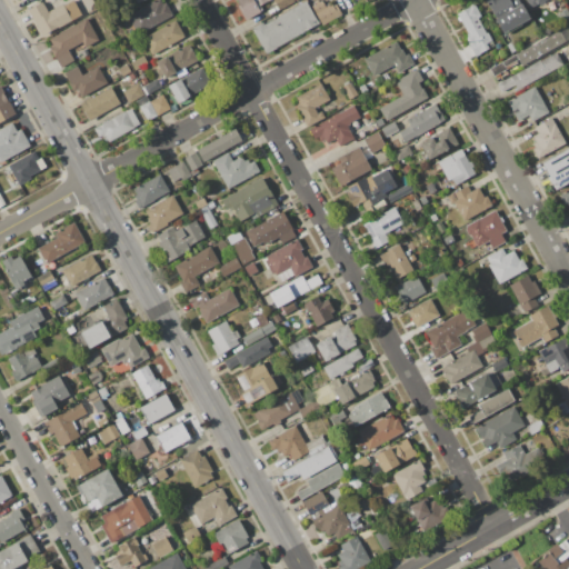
[(28,10),(42,2),(48,12),(71,0),(73,0),(82,16),(42,37),(28,10)]
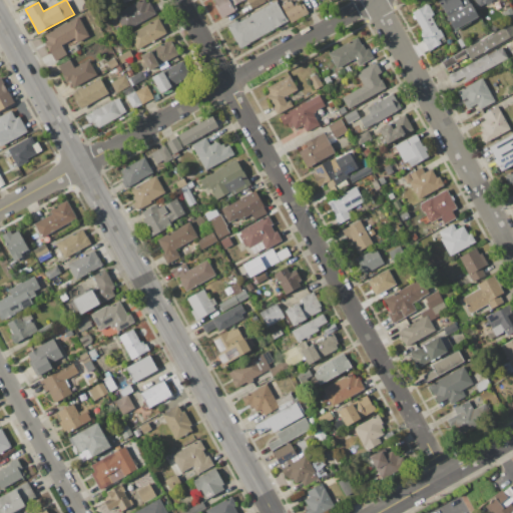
[(115,14),(141,0),(143,0),(146,4),(149,3),(155,13),(124,30),(115,14)]
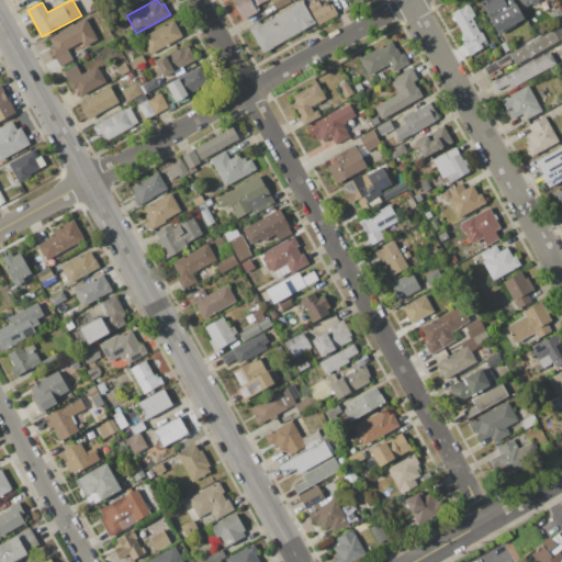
[(234,0),(266,0),(256,6),(259,11),(244,19),(234,0)]
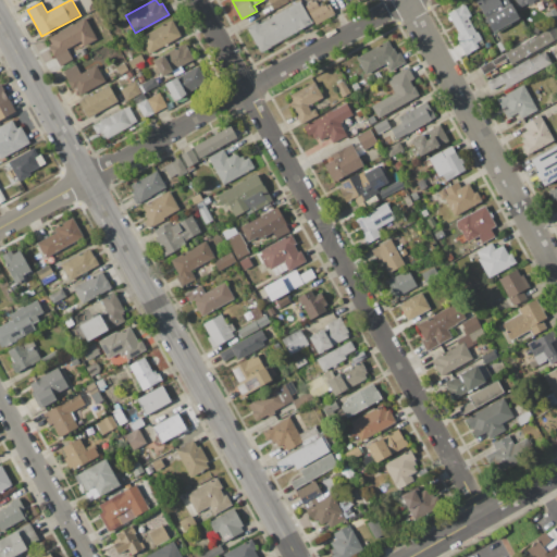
[(273,11),(268,0),(288,0),(289,2),(273,11)]
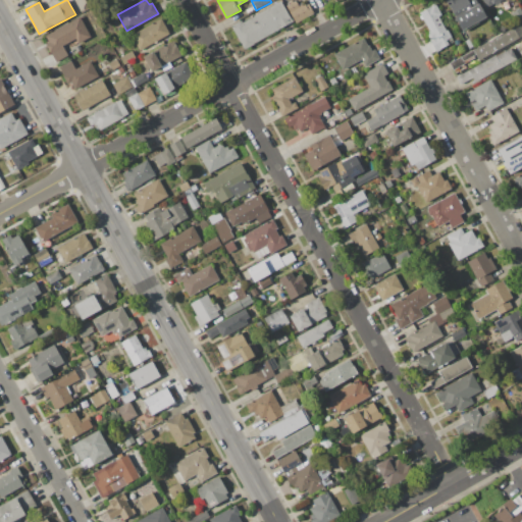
[(286,5),(296,0),(299,5),(303,3),(304,5),(308,3),(314,12),(296,22),(286,5)]
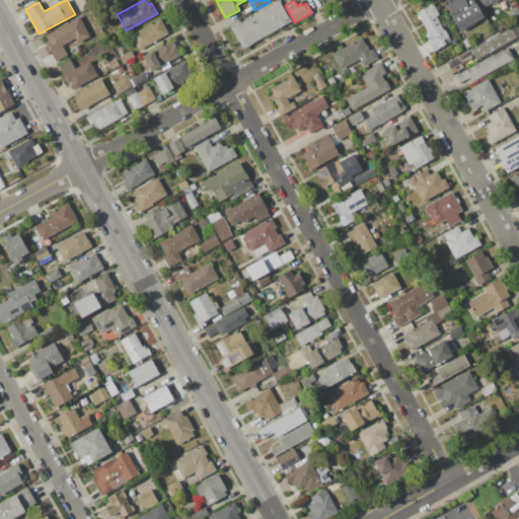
[(443,0),(466,0),(469,5),(475,2),(484,17),(459,29),(443,0)]
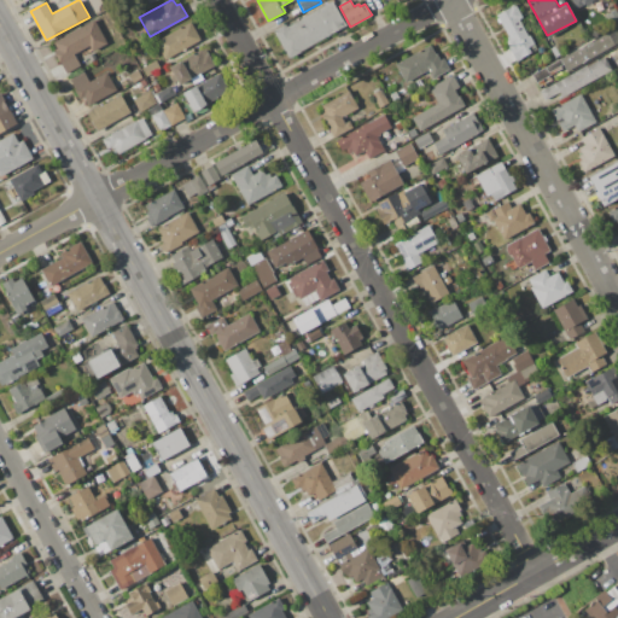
[(570,0),(576,10),(592,0),(570,0)]
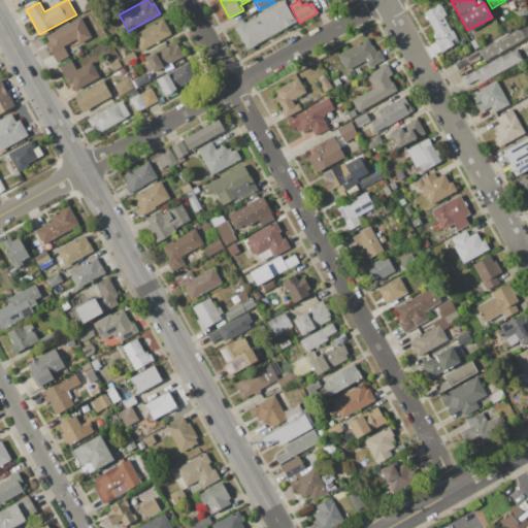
[(234,26),(243,21),(244,23),(285,1),(296,23),(246,50),(234,26)]
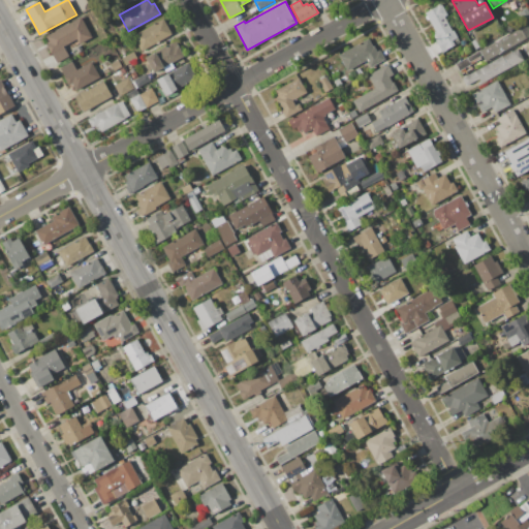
[(440,4),(446,14),(443,17),(452,30),(454,29),(458,36),(453,39),(455,44),(442,52),(422,13),(440,4)]
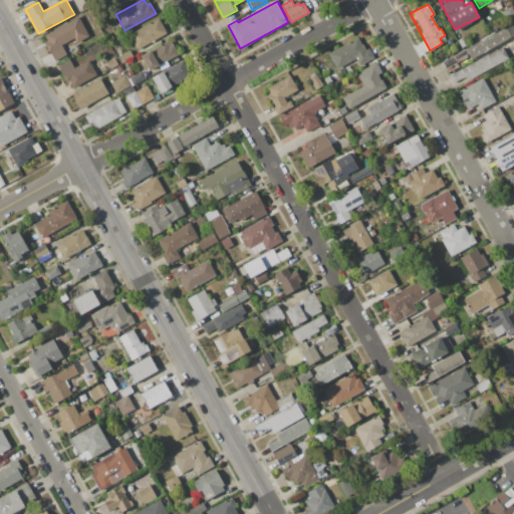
[(45,35),(79,16),(89,35),(76,42),(74,38),(62,45),(67,55),(55,61),(44,42),(48,40),(45,35)]
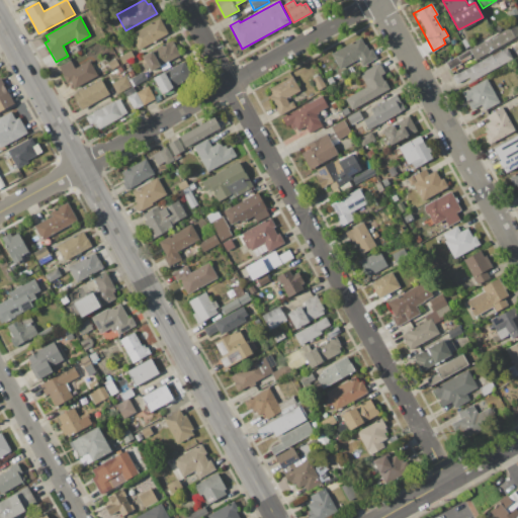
[(131,34),(160,18),(168,32),(139,49),(131,34)]
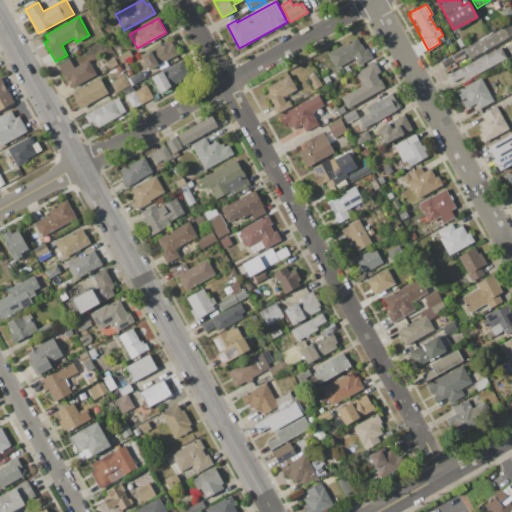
[(463,49),(505,27),(510,36),(469,59),(463,49)]
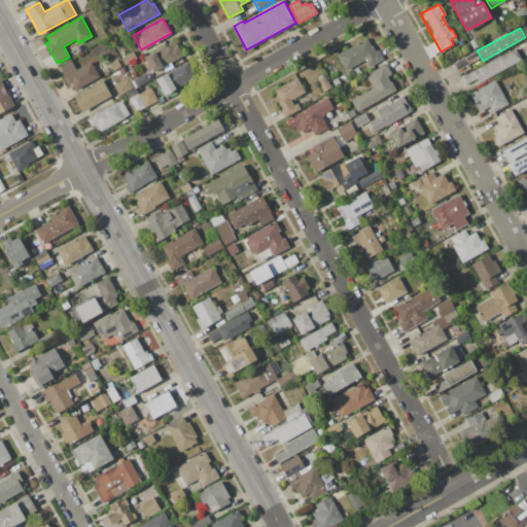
[(469,41),(477,38),(480,44),(473,48),(469,41)]
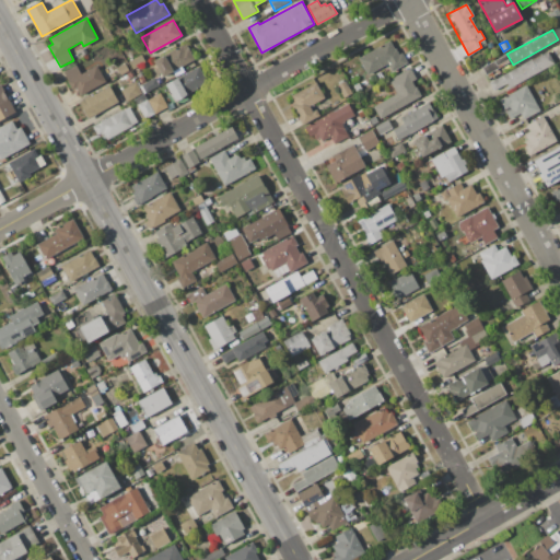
[(359,58),(391,42),(394,48),(396,48),(399,56),(403,54),(408,62),(392,71),(387,62),(368,73),(359,58)]
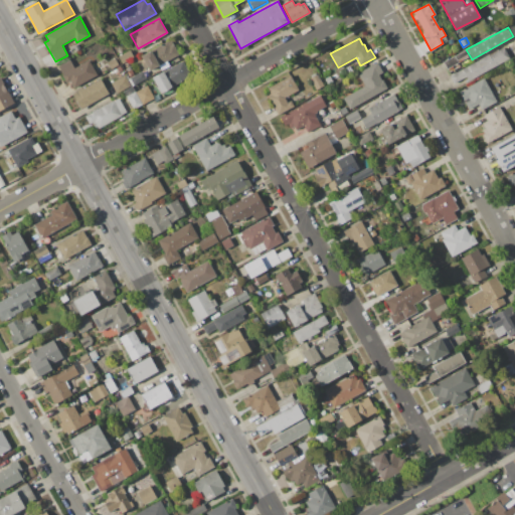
[(141,55),(172,39),(179,53),(149,70),(141,55)]
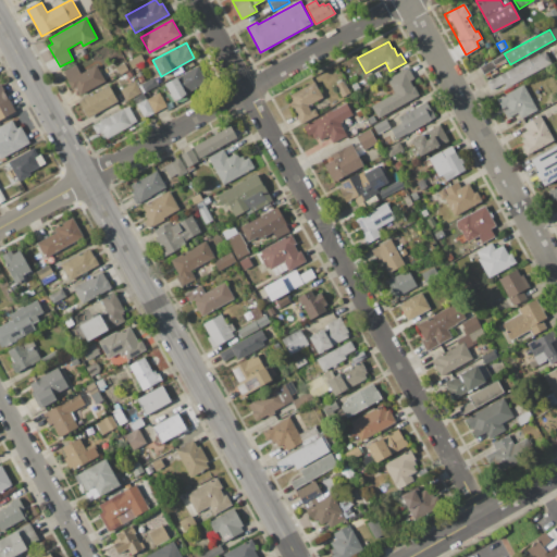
[(486,83),(545,51),(551,63),(507,87),(504,82),(490,89),(486,83)]
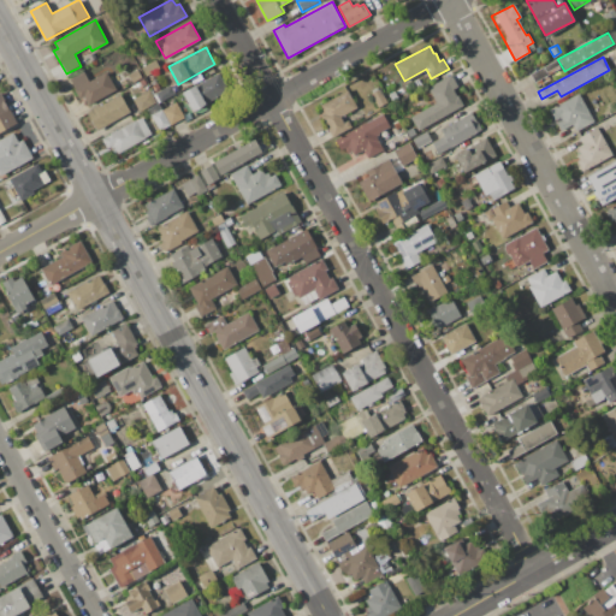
[(142,67),(157,60),(160,69),(146,76),(142,67)]
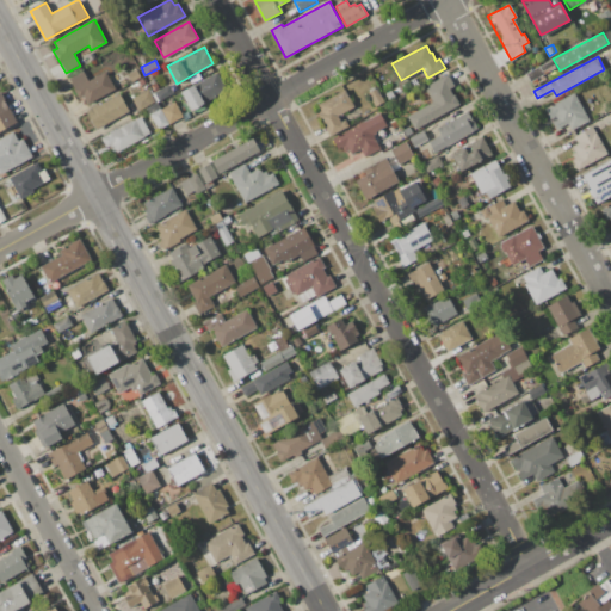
[(128,74),(136,69),(141,78),(133,82),(128,74)]
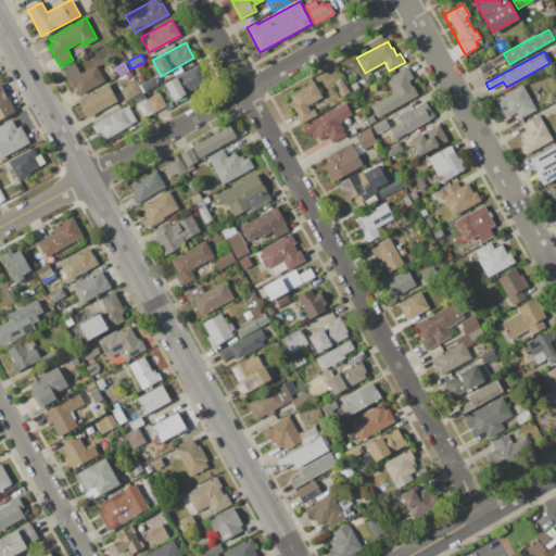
[(63,72),(76,65),(80,73),(97,64),(105,81),(77,97),(63,72)]
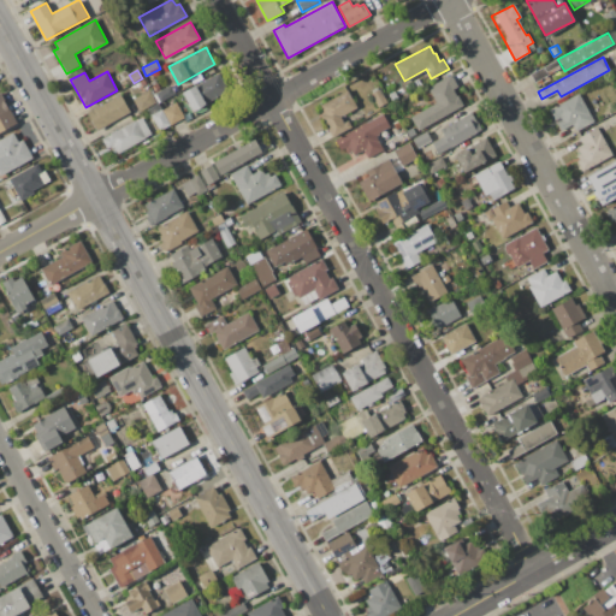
[(197,86),(224,71),(234,88),(206,102),(197,86)]
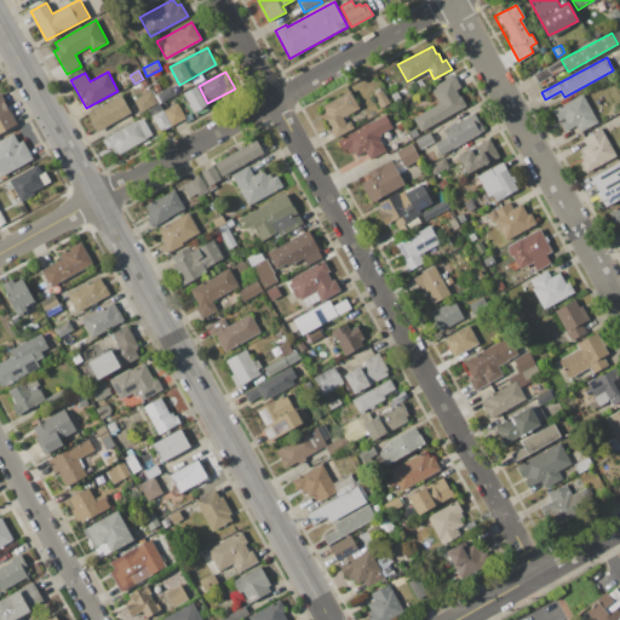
[(119,75),(124,73),(128,81),(122,84),(119,75)]
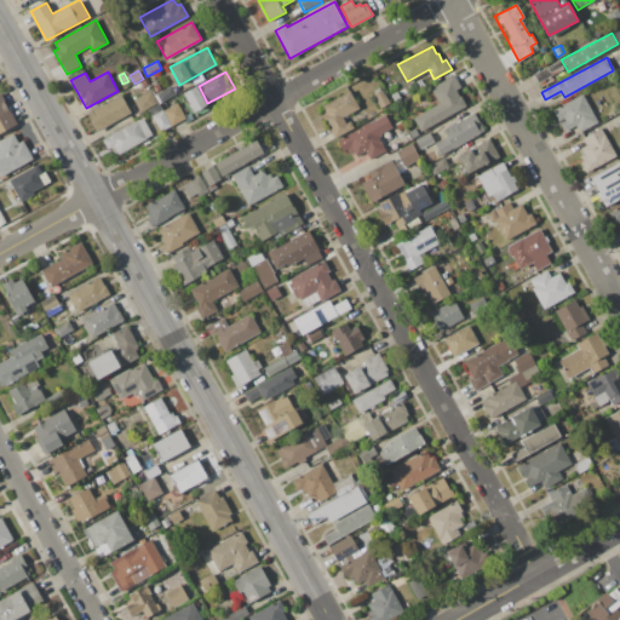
[(413,119),(440,104),(431,89),(454,76),(460,87),(455,90),(460,98),(461,97),(466,105),(420,130),(413,119)]
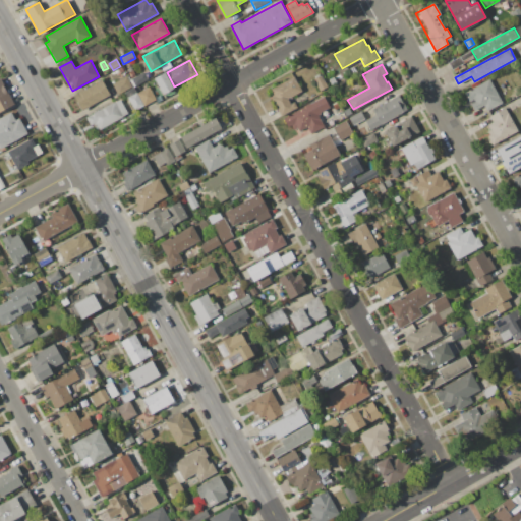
[(132,79),(145,72),(149,80),(136,87),(132,79)]
